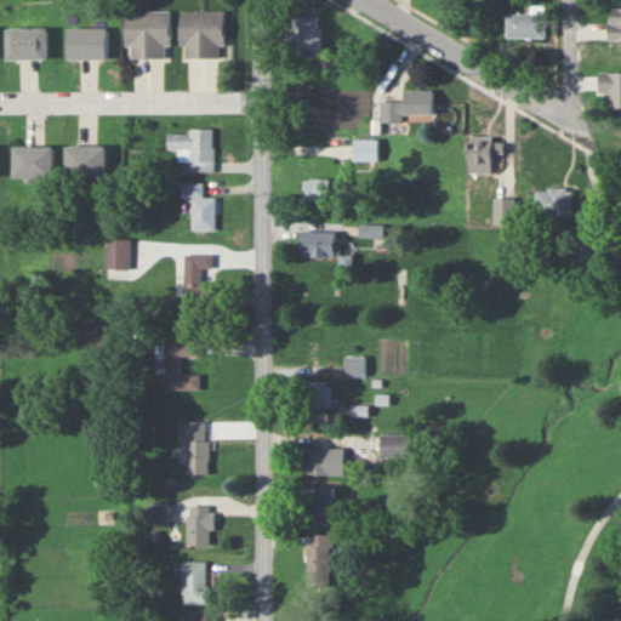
[(620,7),(608,7),(607,41),(620,40),(620,7)]
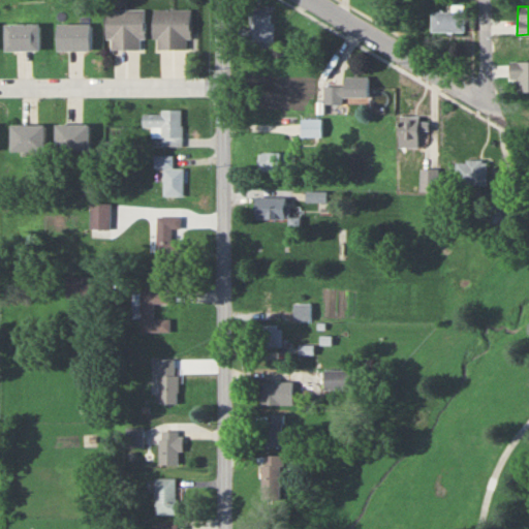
[(273,8),(250,8),(250,29),(241,29),(241,44),(273,44),(273,8)]
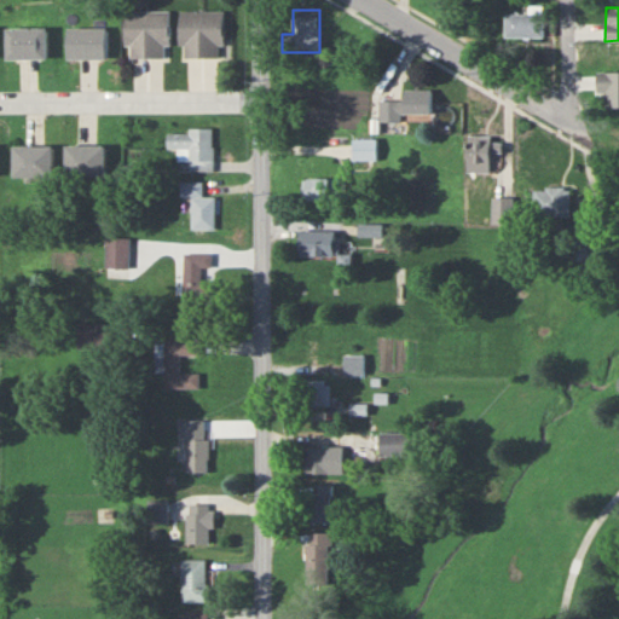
[(169,11),(126,11),(126,58),(169,58),(169,11)]
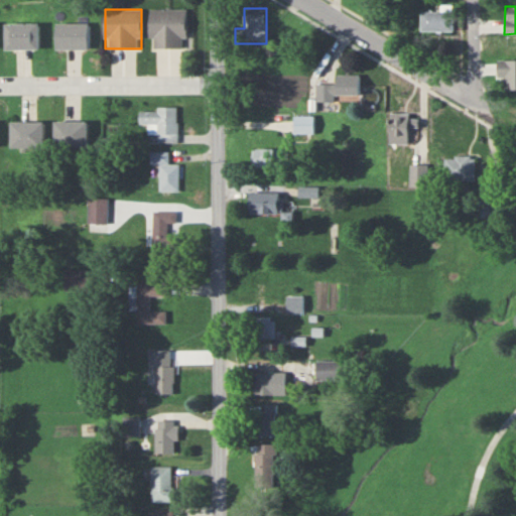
[(150,48),(185,48),(185,9),(150,9),(150,48)]
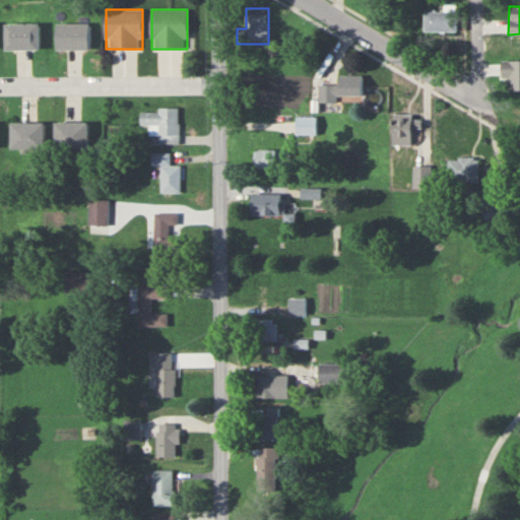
[(424,31),(457,31),(457,11),(424,11),(424,31)]
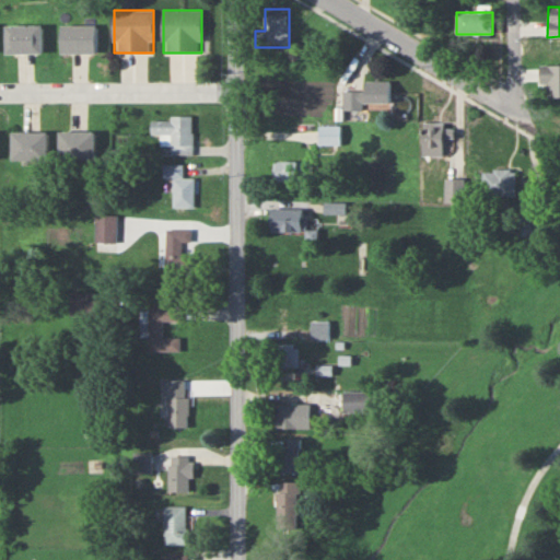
[(96,25),(60,25),(60,54),(96,54),(96,25)]
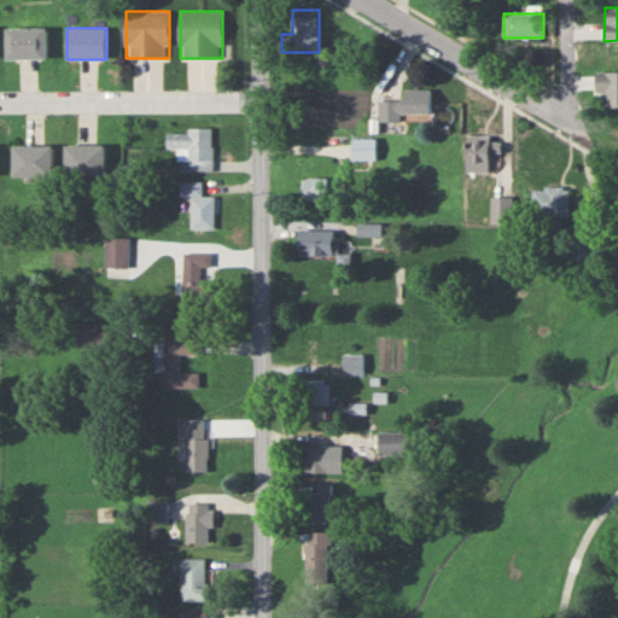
[(6,29),(6,59),(47,59),(47,29),(6,29)]
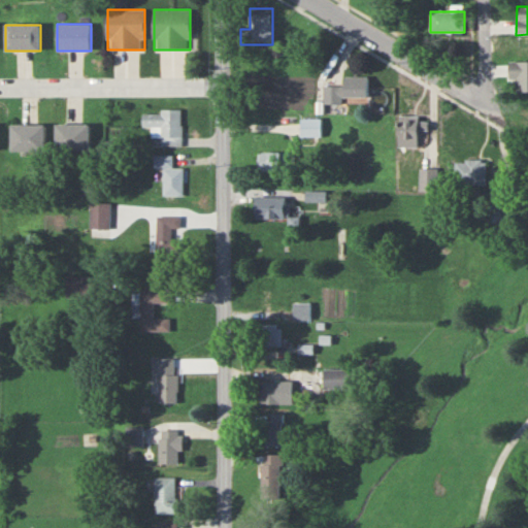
[(366,76),(345,76),(345,86),(323,86),(323,103),(342,103),(342,99),(366,99),(366,76)]
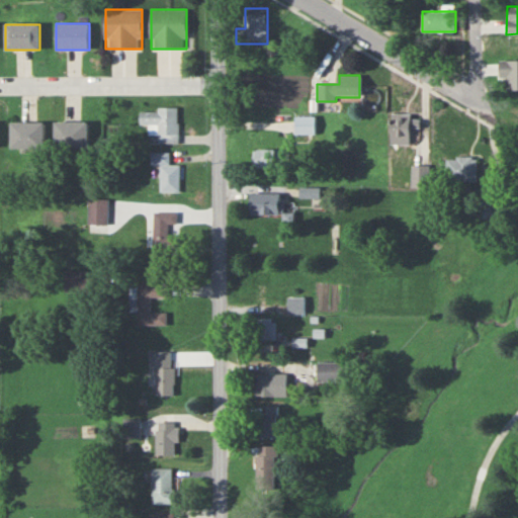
[(178,107),(140,107),(140,123),(148,123),(148,135),(158,135),(158,141),(178,141),(178,107)]
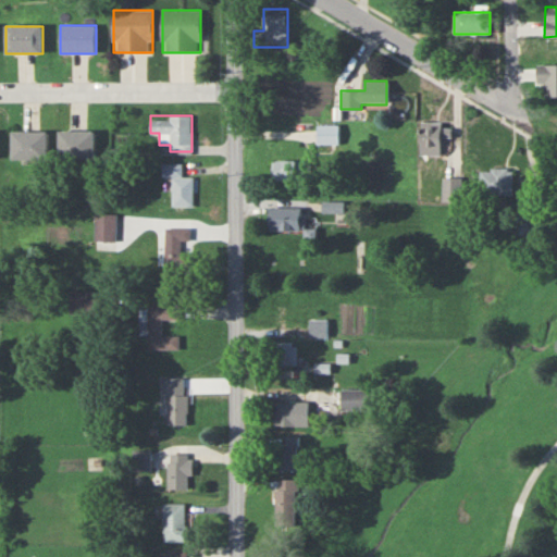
[(442,120),(421,120),(421,152),(442,152),(442,131),(442,120)]
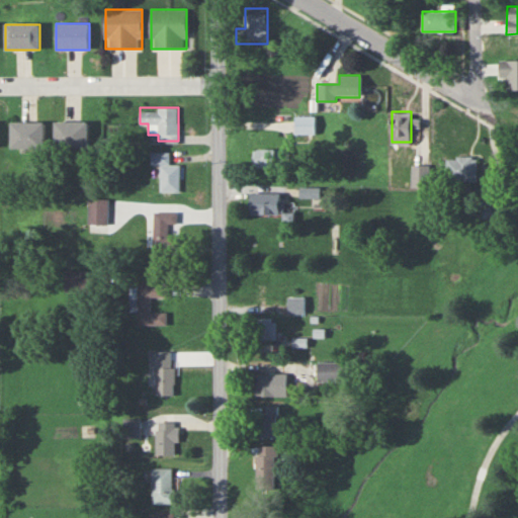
[(314,115),(294,115),(294,132),(314,132),(314,115)]
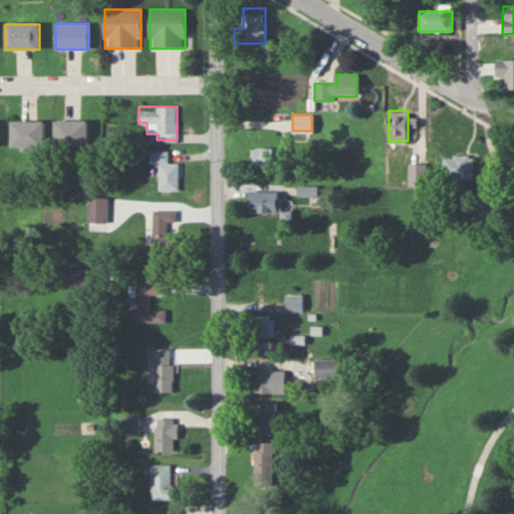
[(43,119),(11,119),(11,146),(43,146),(43,119)]
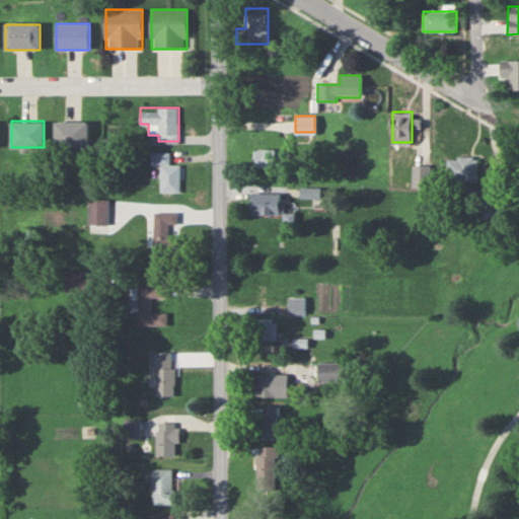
[(89,146),(89,121),(55,121),(55,146),(89,146)]
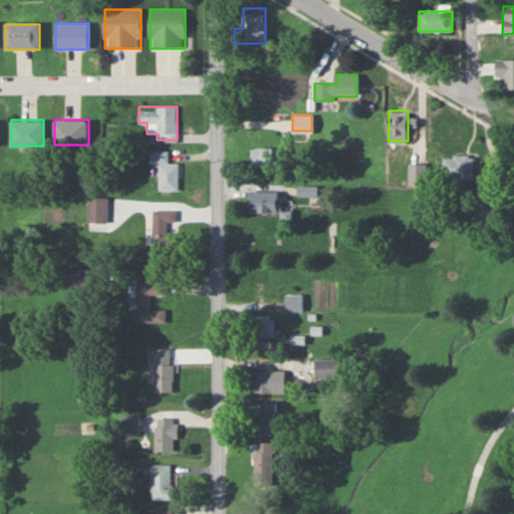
[(282,165),(282,147),(260,147),(260,155),(253,155),(253,165),(282,165)]
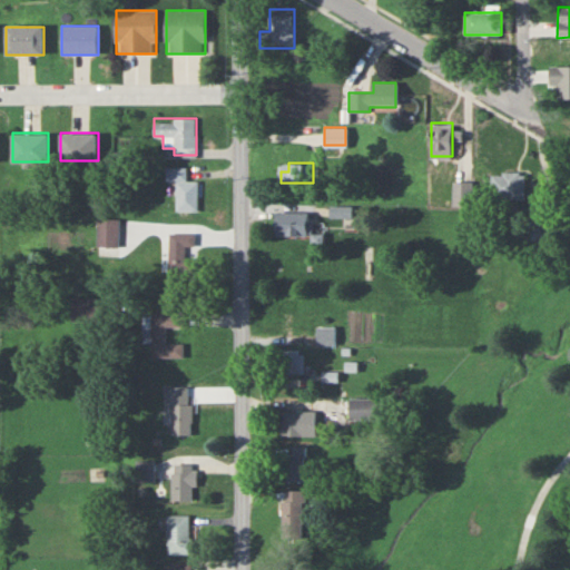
[(198,209),(198,179),(186,179),(186,166),(165,166),(166,180),(176,180),(177,210),(198,209)]
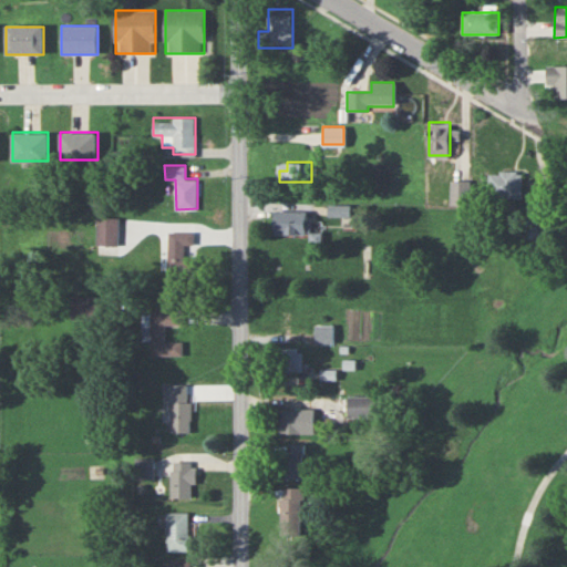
[(521,197),(521,171),(490,171),(490,197),(521,197)]
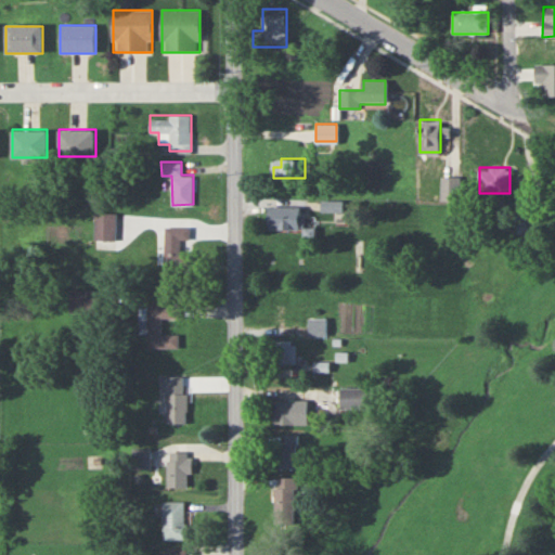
[(323,201),(323,209),(343,209),(343,201),(323,201)]
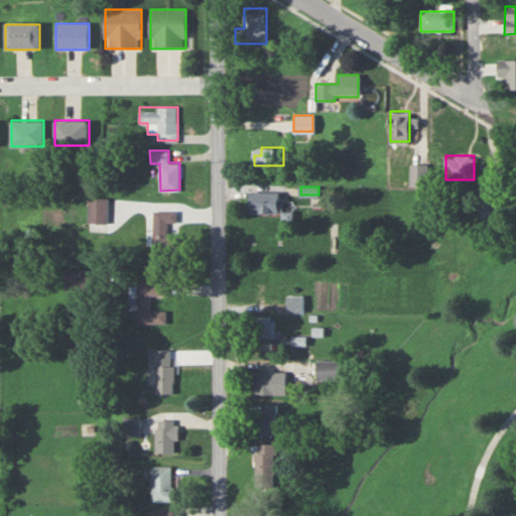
[(282,190),(249,190),(249,213),(282,213),(282,190)]
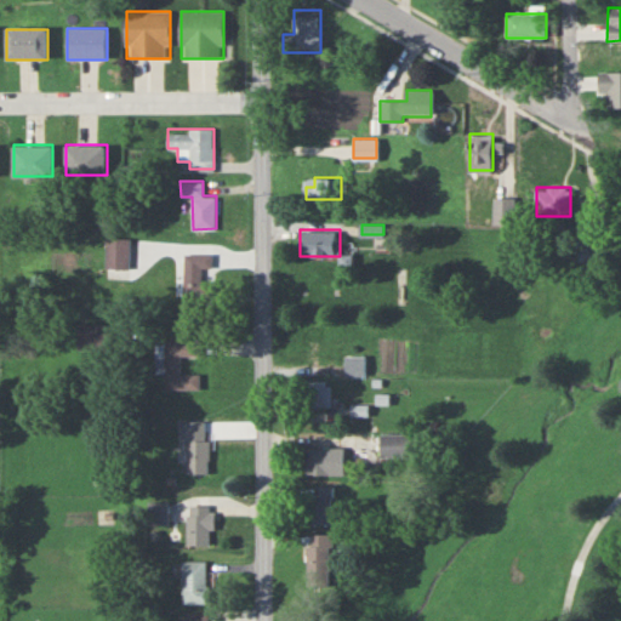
[(104,267),(129,267),(129,237),(104,237),(104,267)]
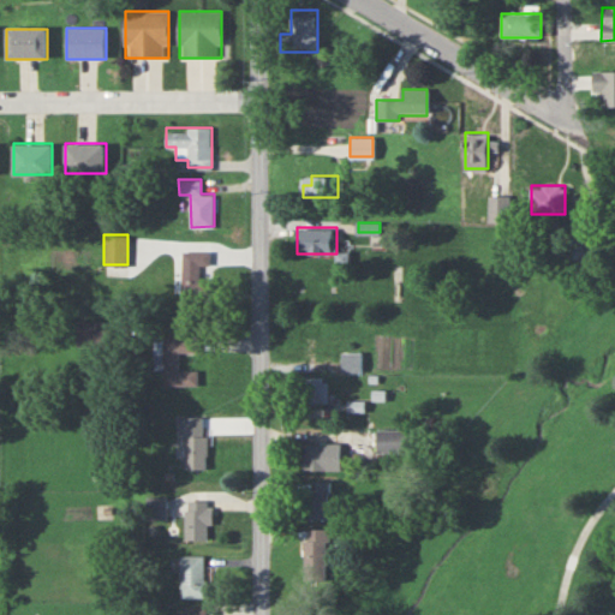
[(181,292),(212,292),(212,276),(202,276),(202,263),(209,263),(209,250),(181,250),(181,292)]
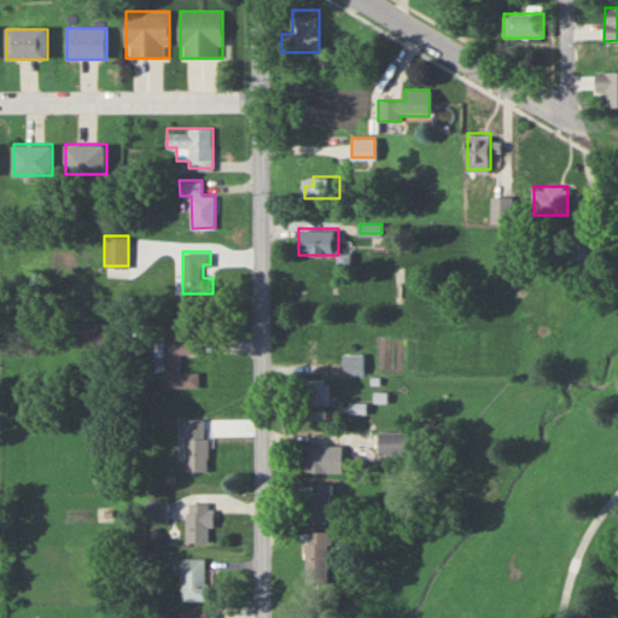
[(110,321),(76,321),(76,348),(110,348),(110,321)]
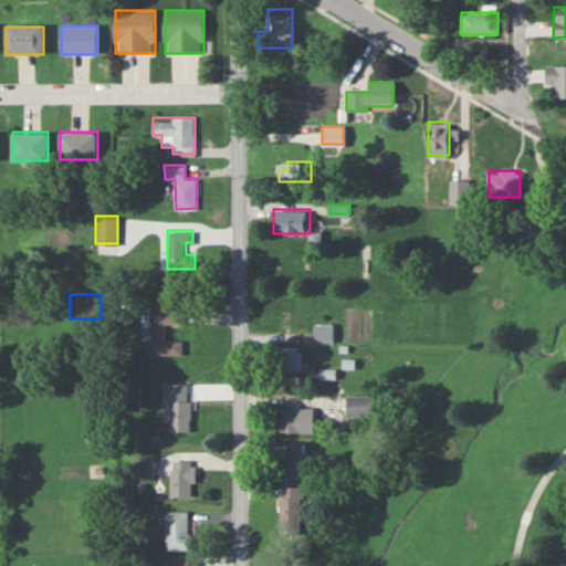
[(182,355),(182,339),(165,339),(165,323),(182,323),(182,310),(149,310),(149,322),(142,322),(142,339),(150,339),(149,355),(182,355)]
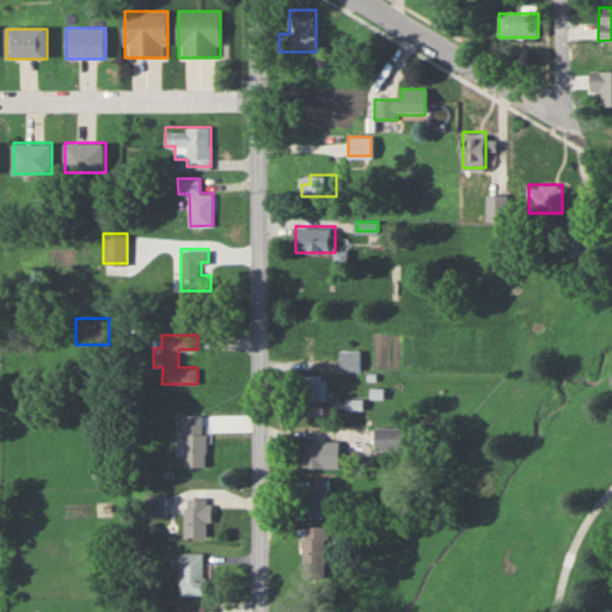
[(328,401),(328,374),(297,374),(297,401),(328,401)]
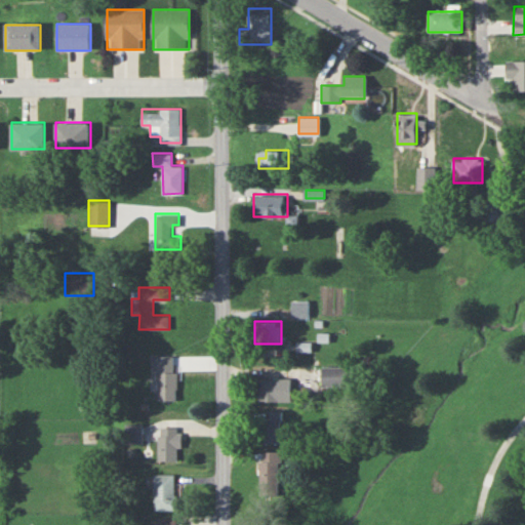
[(150,372),(158,372),(158,399),(174,399),(174,356),(150,356),(150,372)]
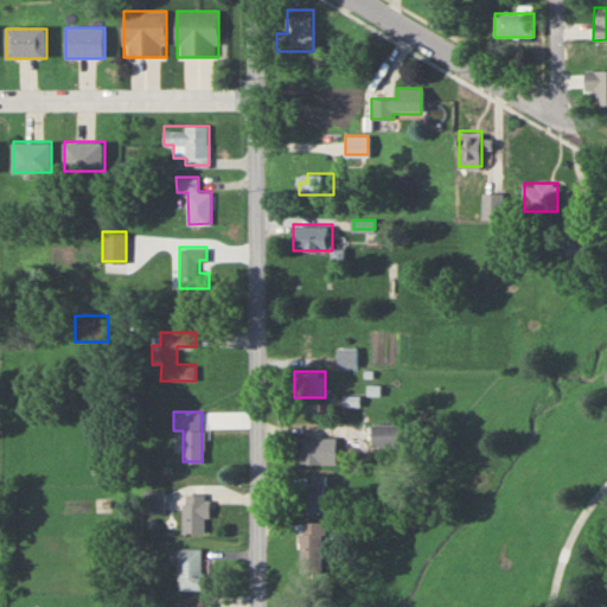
[(410,423),(372,423),(372,447),(410,447),(410,423)]
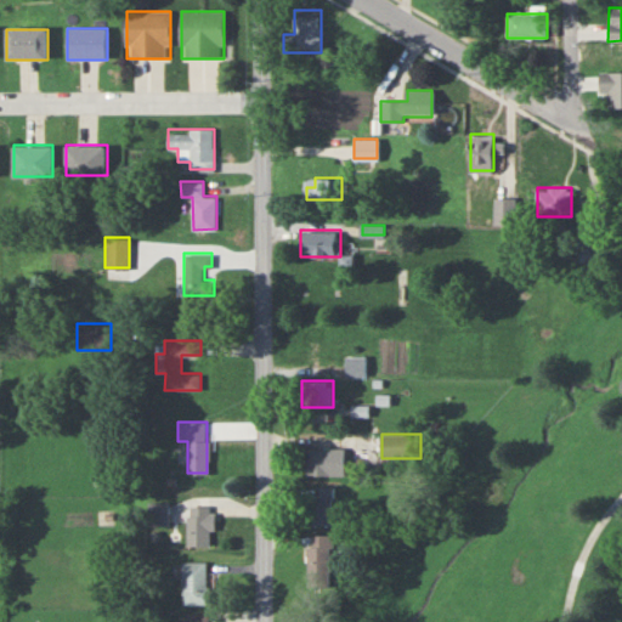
[(306,448),(306,476),(346,476),(346,448),(306,448)]
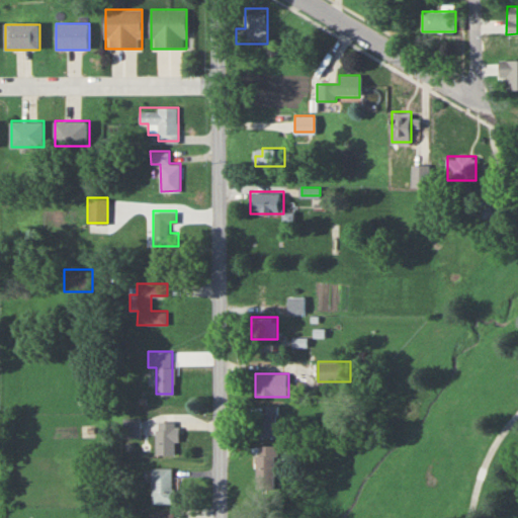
[(276,406),(257,406),(257,435),(276,435),(276,406)]
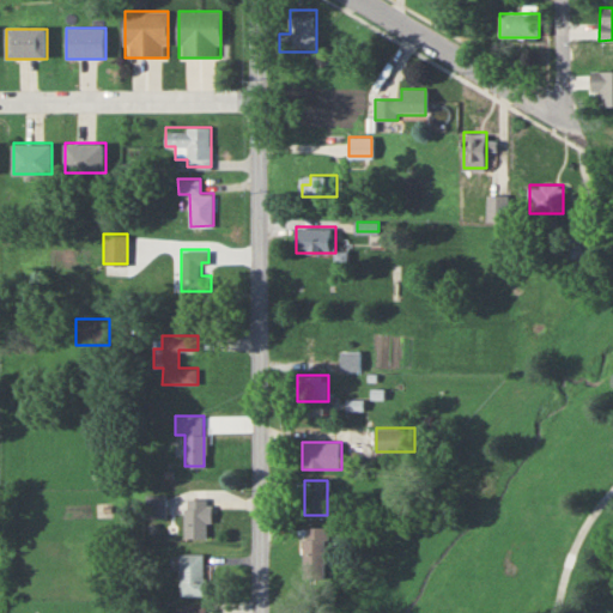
[(183,538),(206,539),(206,498),(183,498),(183,538)]
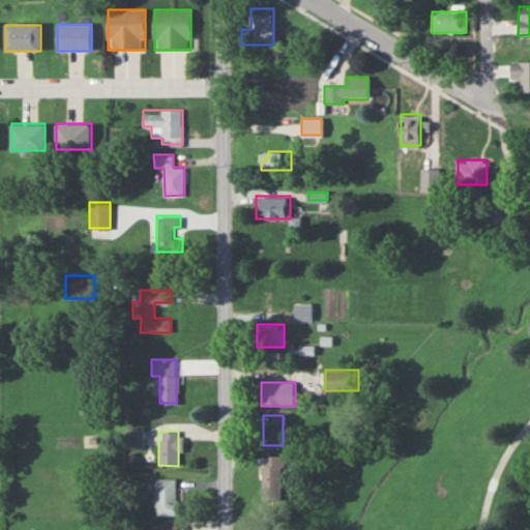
[(262,455),(262,498),(282,498),(282,455),(262,455)]
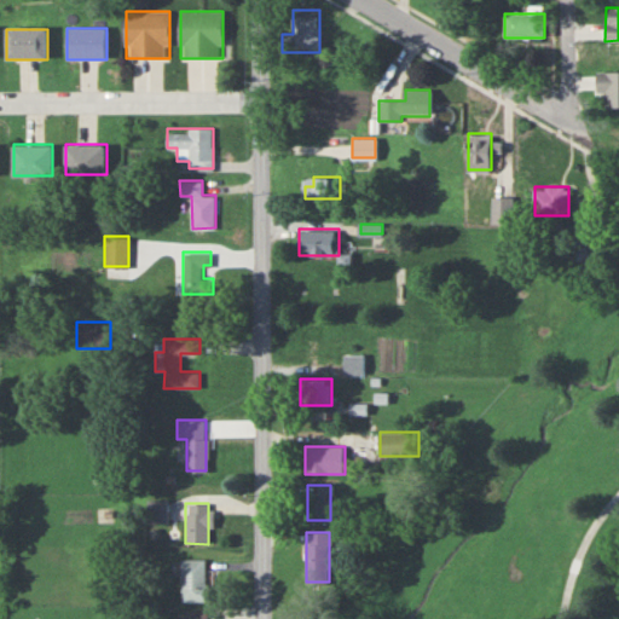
[(207,559),(180,559),(180,601),(207,601),(207,559)]
